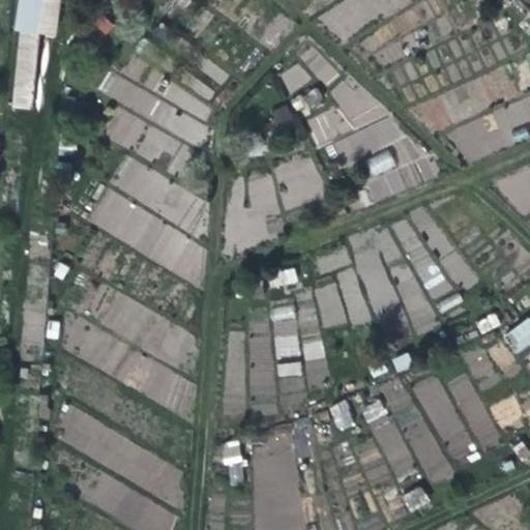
[(19,0),(16,25),(21,26),(40,29),(53,32),(58,0),(19,0)]
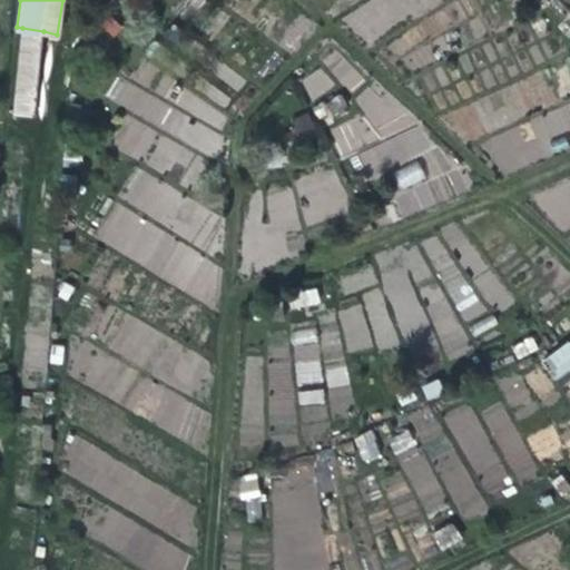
[(35,112),(43,31),(22,28),(16,110),(35,112)]
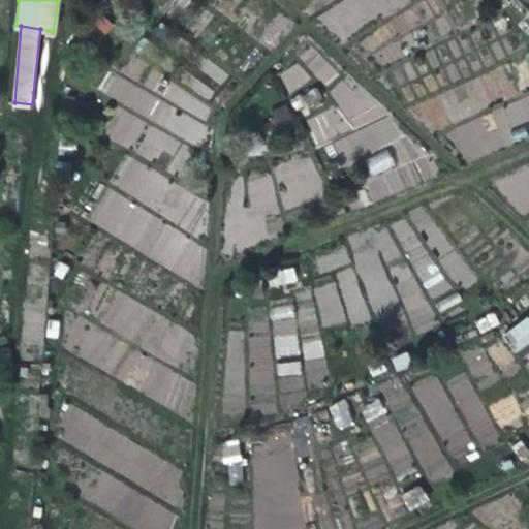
[(97,91),(197,147),(209,126),(152,94),(164,73),(131,55),(120,76),(110,70),(97,91)]
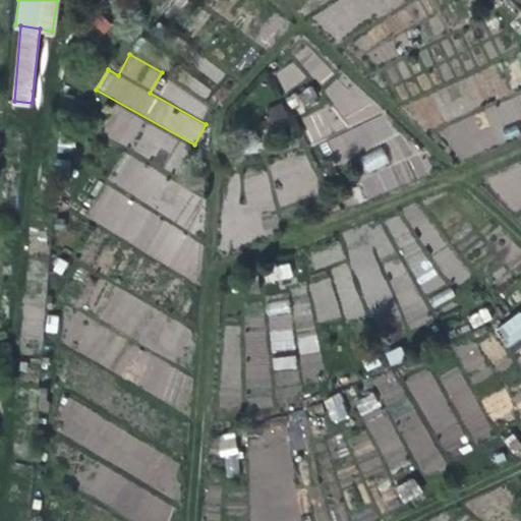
[(495,139),(520,133),(520,128),(520,127),(520,95),(485,103),(495,139)]
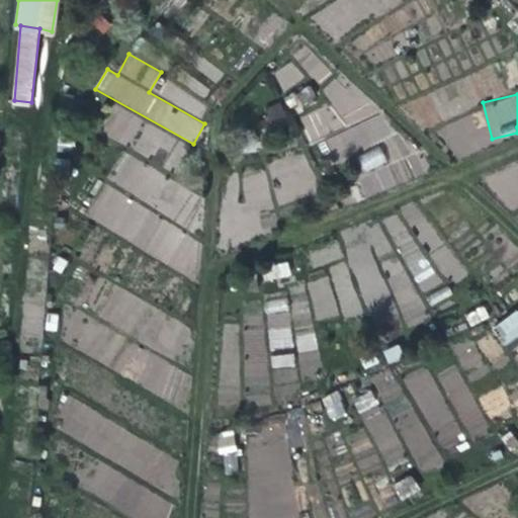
[(172,172),(187,145),(115,104),(99,132),(172,172)]
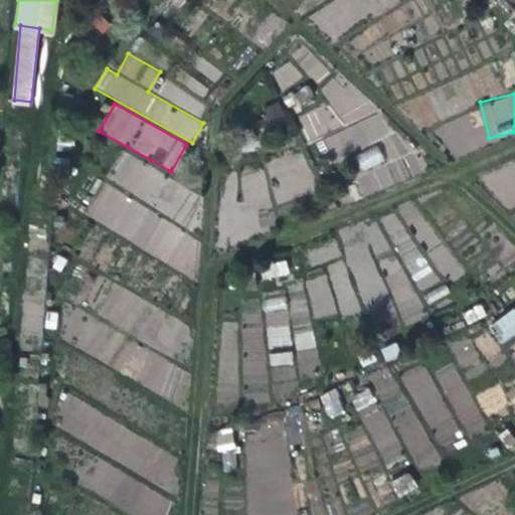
[(281,104),(265,106),(267,130),(284,128),(281,104)]
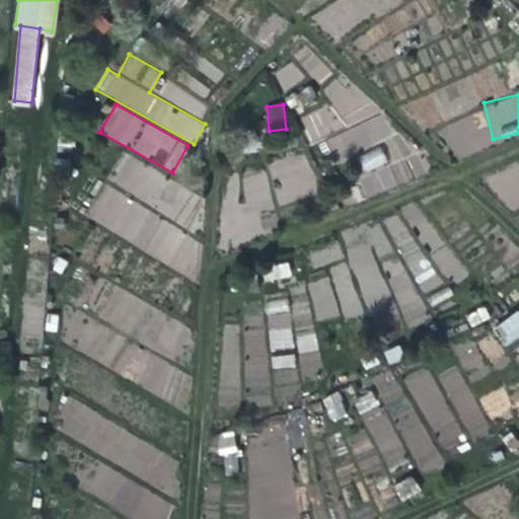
[(358,157),(365,172),(387,161),(380,146),(358,157)]
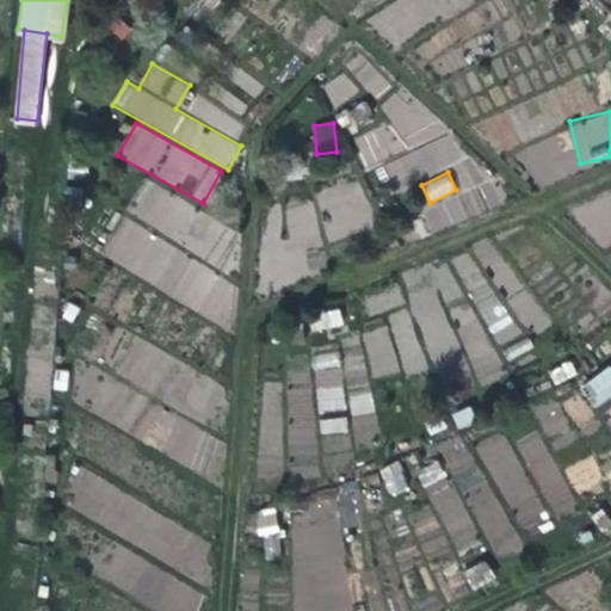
[(170,223),(171,214),(181,215),(185,192),(140,186),(134,218),(170,223)]
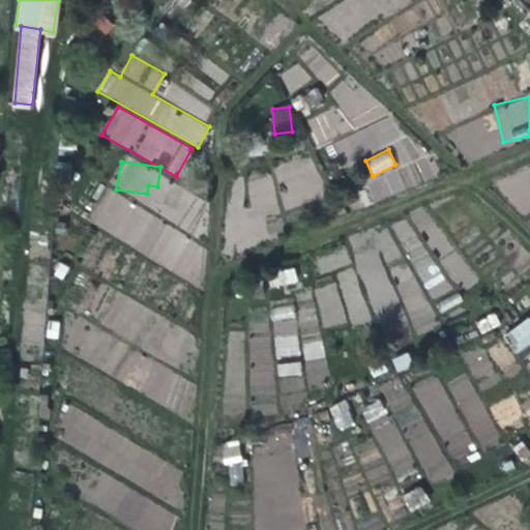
[(249,213),(274,213),(275,175),(249,175),(249,213)]
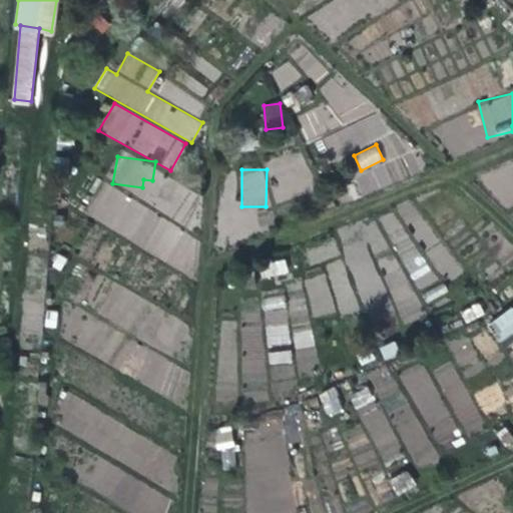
[(262,279),(289,275),(287,261),(260,265),(262,279)]
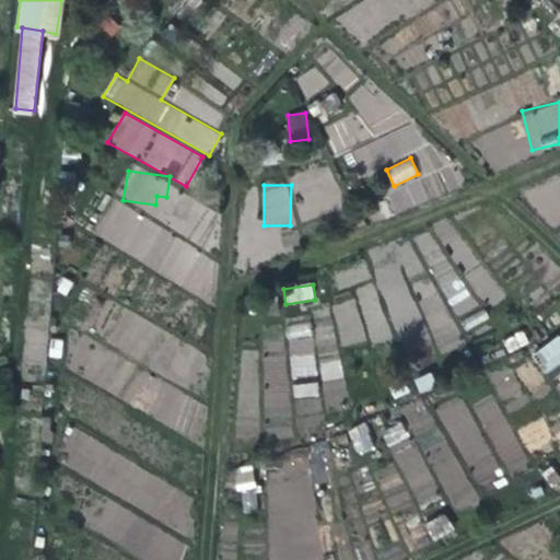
[(284,326),(293,378),(317,374),(308,323),(284,326)]
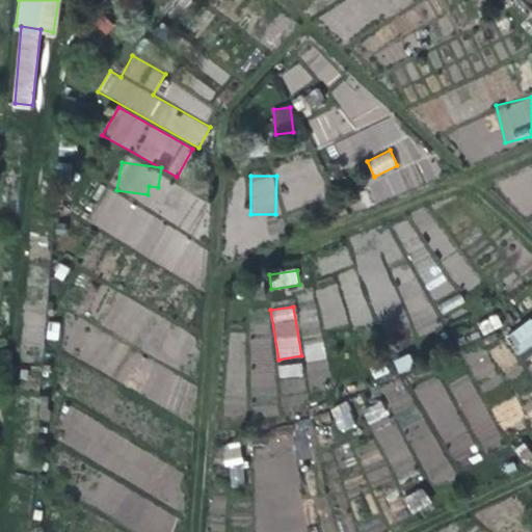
[(531,319),(530,317),(504,337),(519,355),(531,345),(531,319)]
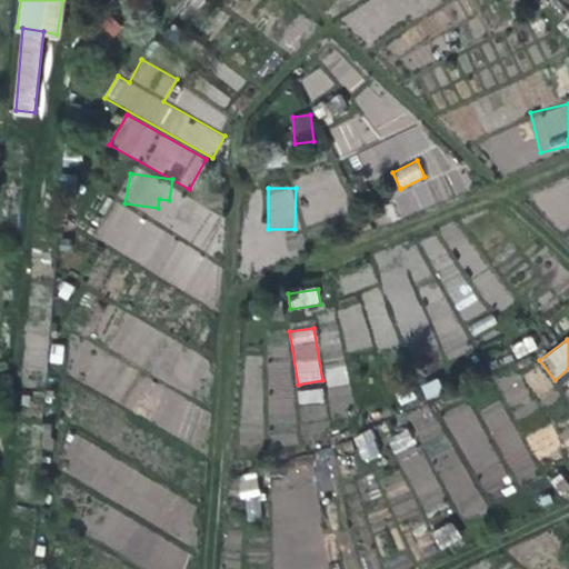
[(272,415),(292,413),(289,359),(270,360),(272,415)]
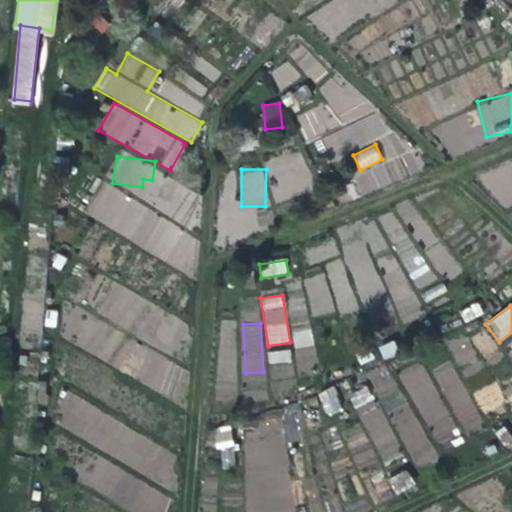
[(269,364),(291,362),(290,349),(267,352),(269,364)]
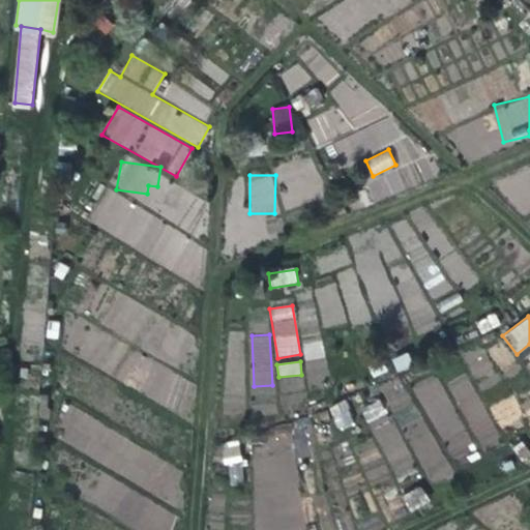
[(435,377),(415,387),(421,400),(441,388),(435,377)]
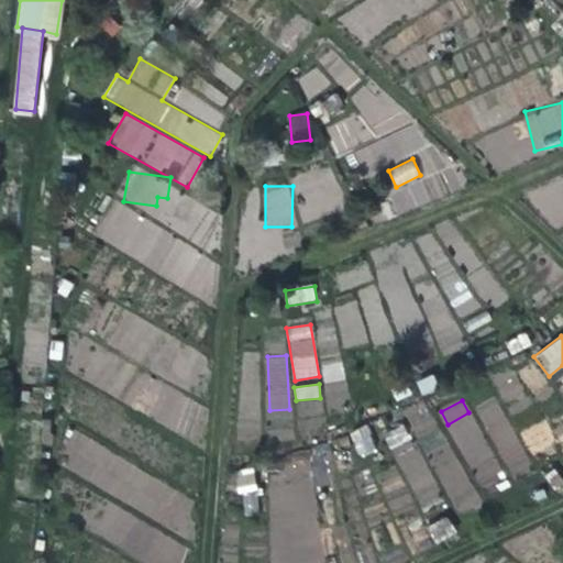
[(404,424),(383,435),(390,451),(411,441),(404,424)]
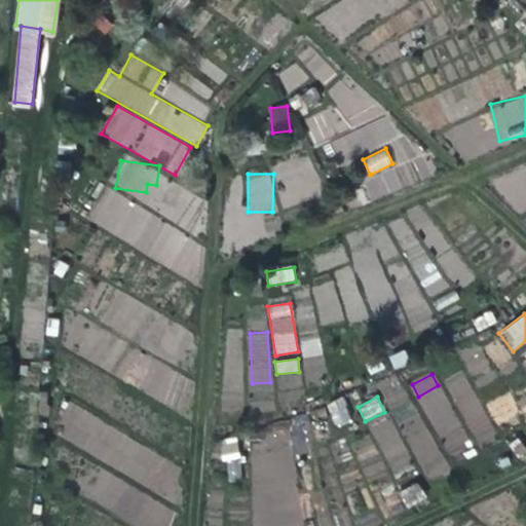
[(345,399),(328,403),(333,427),(350,423),(345,399)]
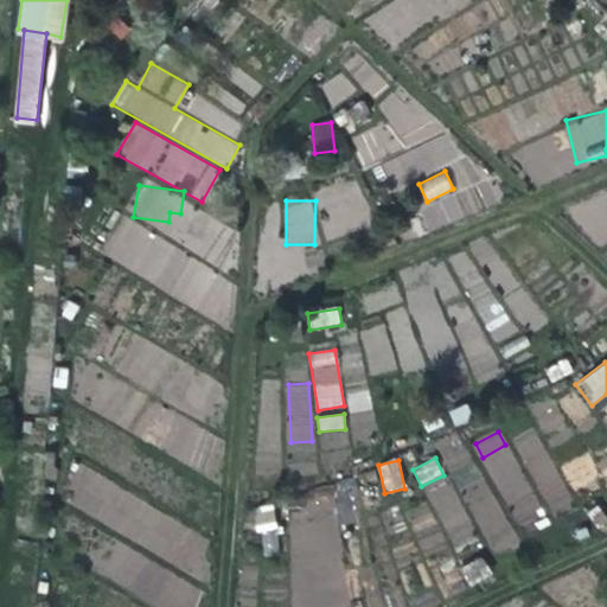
[(276,506),(259,506),(257,554),(276,554),(276,506)]
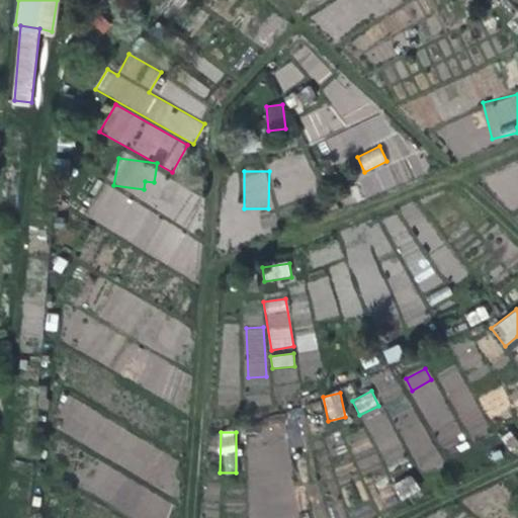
[(400,501),(420,493),(414,476),(394,483),(400,501)]
